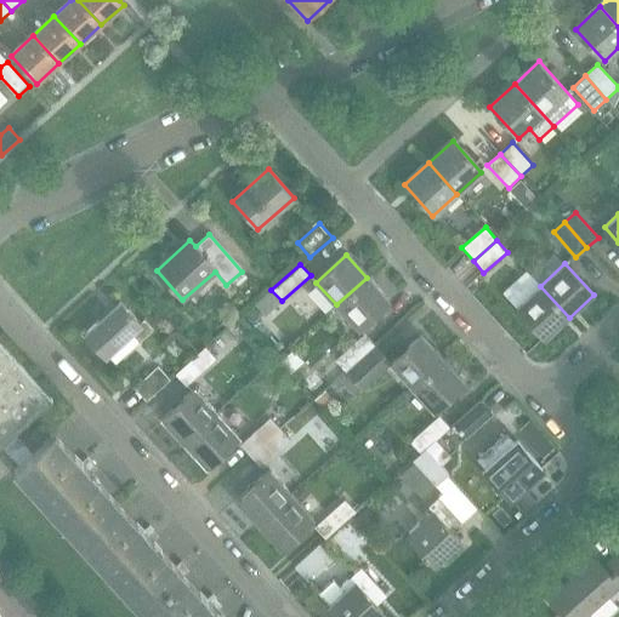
[(367,278),(336,304),(358,329),(388,302),(367,278)]
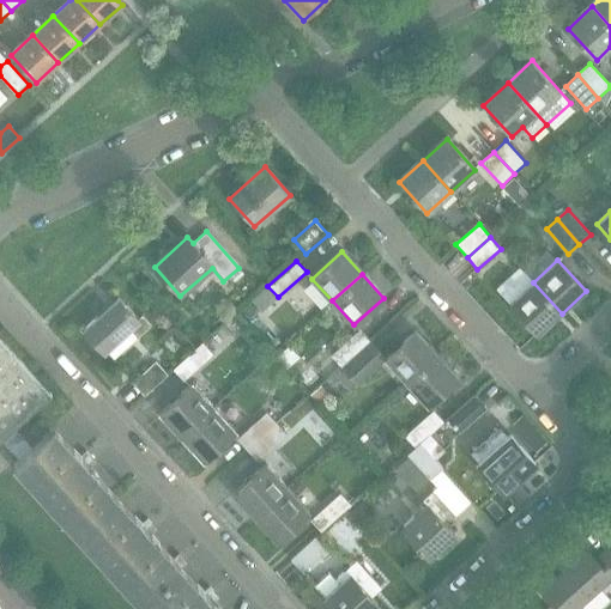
[(538,335),(562,314),(533,282),(509,304),(538,335)]
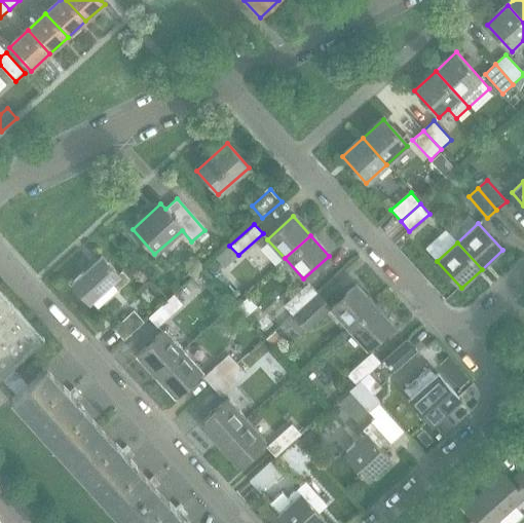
[(122,273),(119,276),(102,257),(72,285),(89,303),(110,285),(117,293),(131,281),(122,273)]
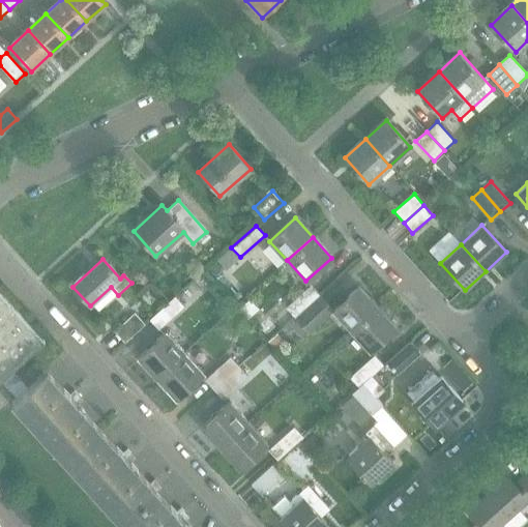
[(295,318),(320,296),(311,286),(286,309),(295,318)]
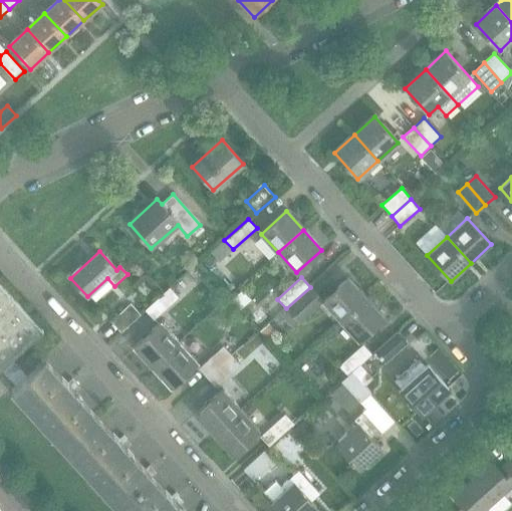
[(340,321),(365,298),(348,279),(323,301),(325,303),(340,321)]
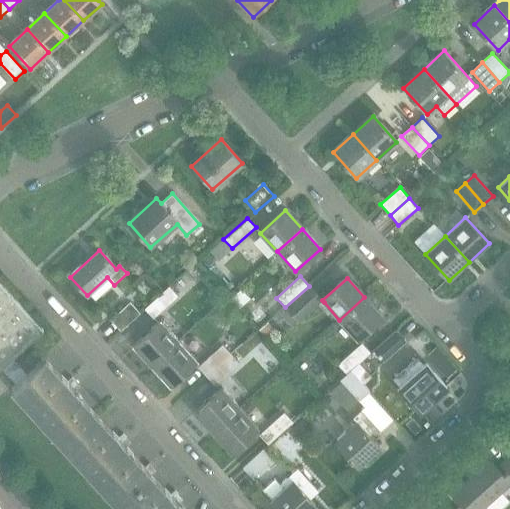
[(0,370),(43,332),(0,284),(0,370)]
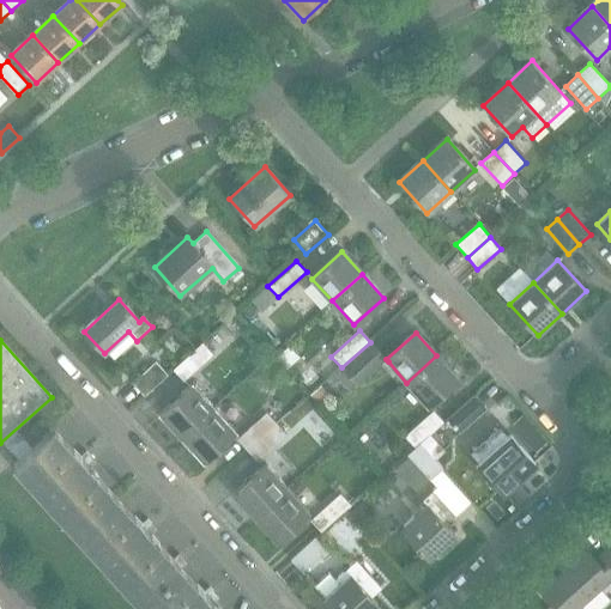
[(388,361),(386,359),(370,342),(342,367),(343,370),(330,381),(346,400),(388,361)]
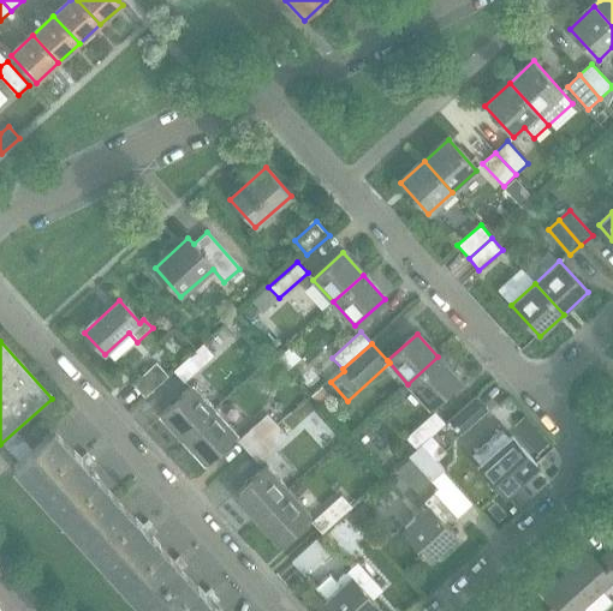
[(174,371),(185,383),(214,357),(203,345),(174,371)]
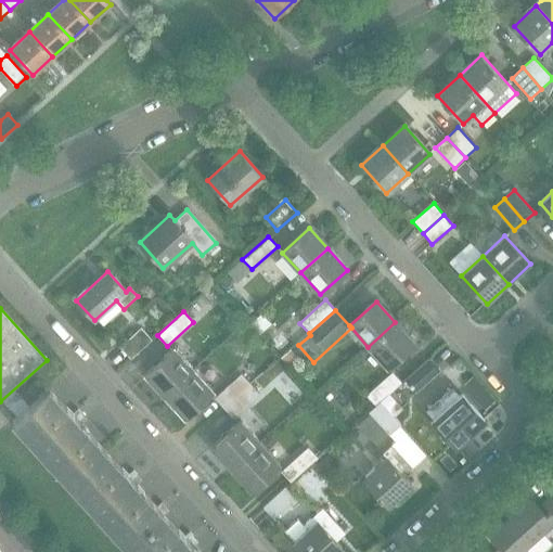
[(284,349),(297,341),(282,318),(269,326),(284,349)]
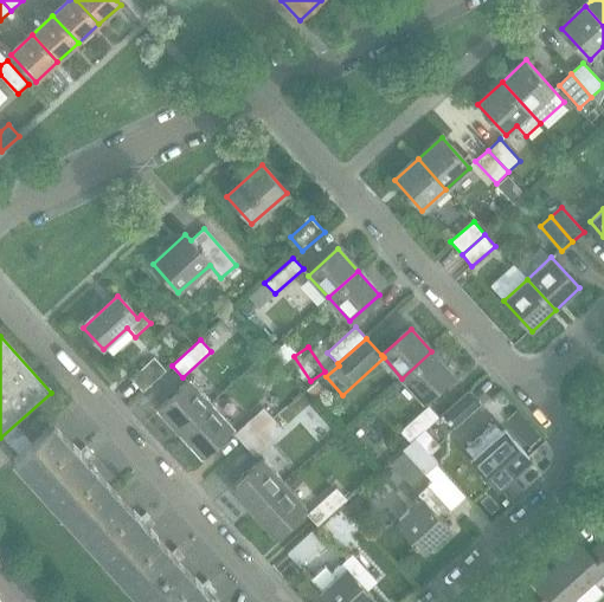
[(431,351),(402,379),(423,401),(453,374),(431,351)]
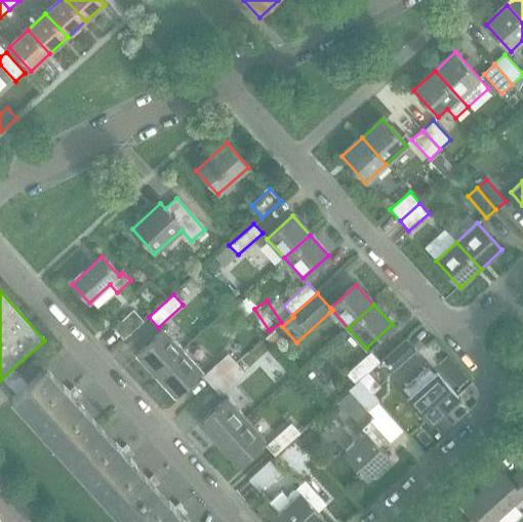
[(114,330),(123,340),(143,323),(133,312),(114,330)]
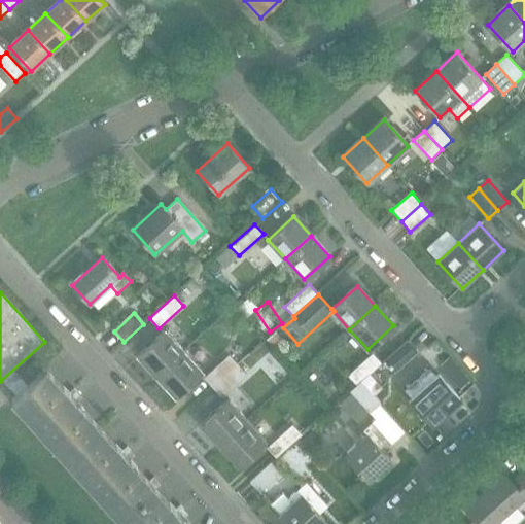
[(155,377),(183,351),(165,332),(137,357),(155,377)]
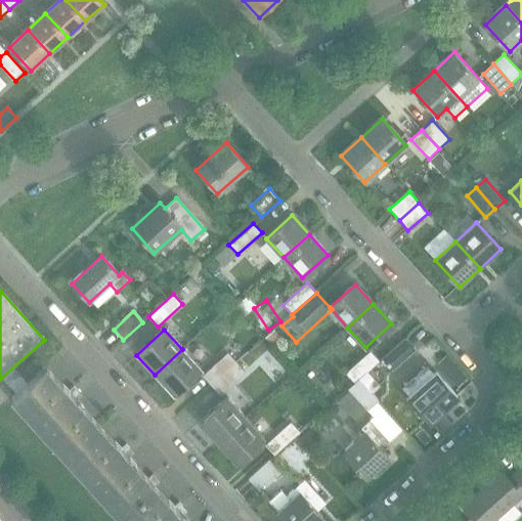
[(383,360),(392,371),(415,350),(405,340),(383,360)]
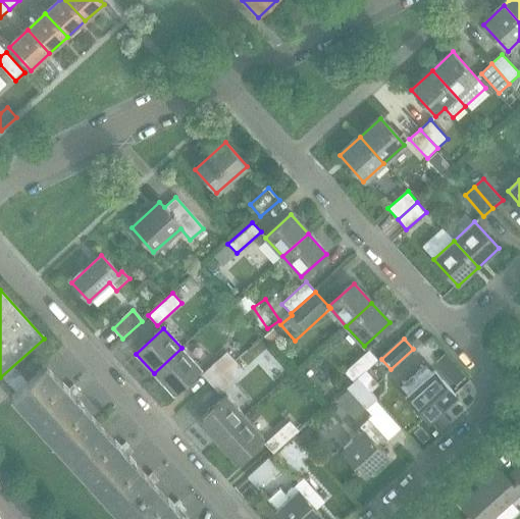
[(182,348),(154,373),(172,394),(200,368),(182,348)]
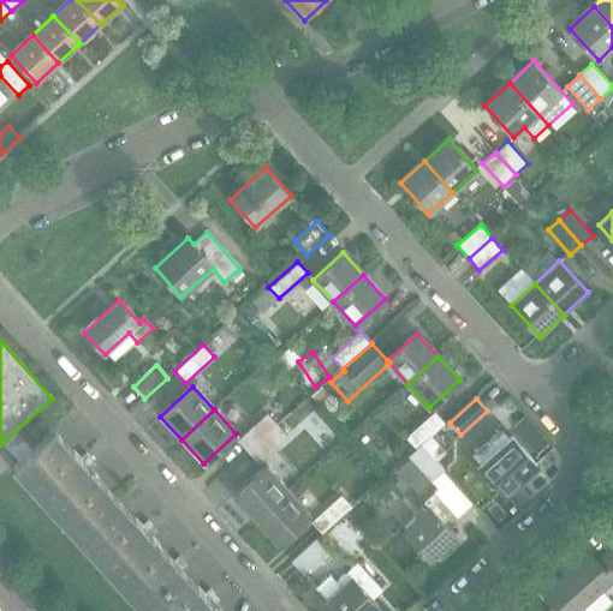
[(416,450),(422,445),(445,425),(435,413),(406,439),(416,450)]
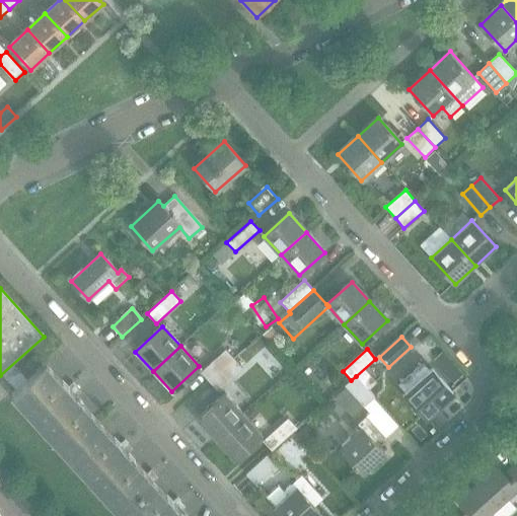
[(209,382),(234,360),(226,351),(201,374),(209,382)]
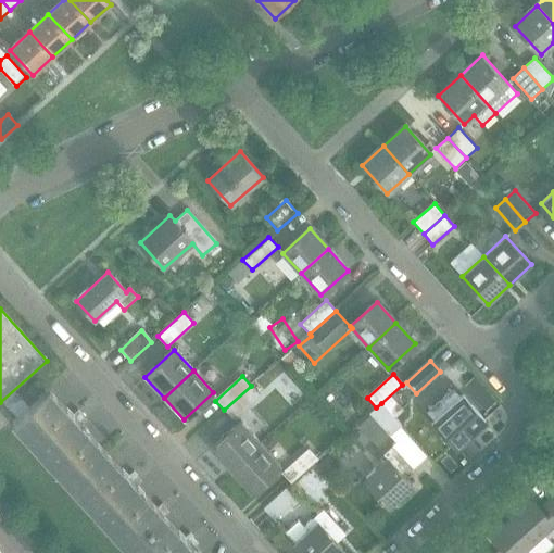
[(251,386),(224,410),(234,420),(260,397),(251,386)]
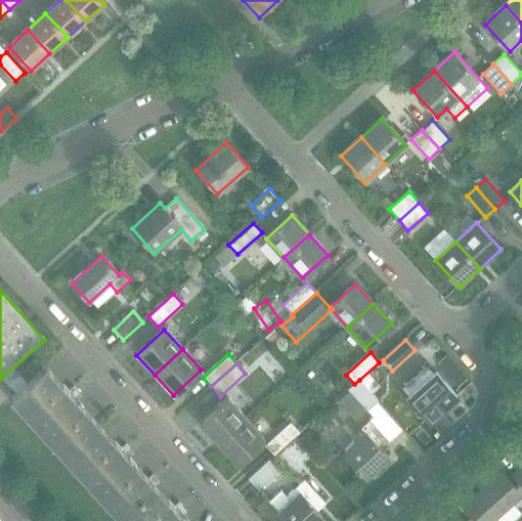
[(64,456),(99,425),(77,400),(82,396),(78,391),(74,387),(69,391),(46,366),(12,397),(39,427),(64,456)]
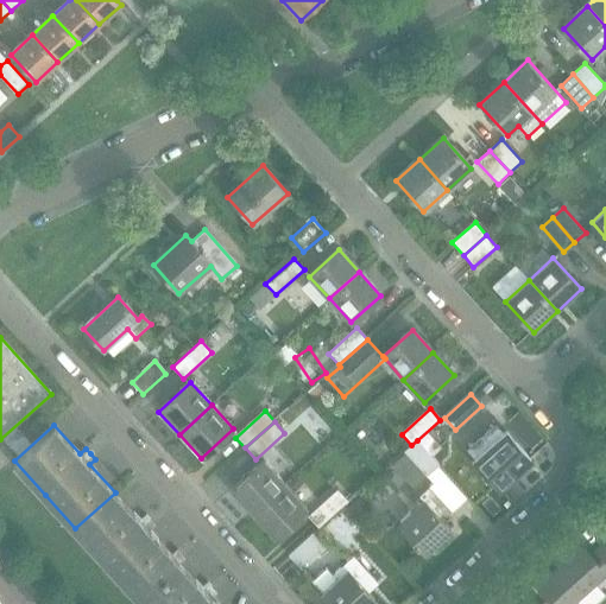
[(424,447),(431,440),(425,433),(417,440),(423,446),(424,447)]
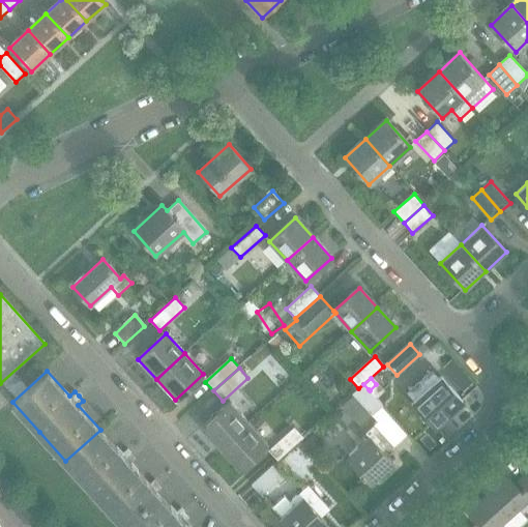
[(413,403),(435,427),(463,402),(441,378),(413,403)]
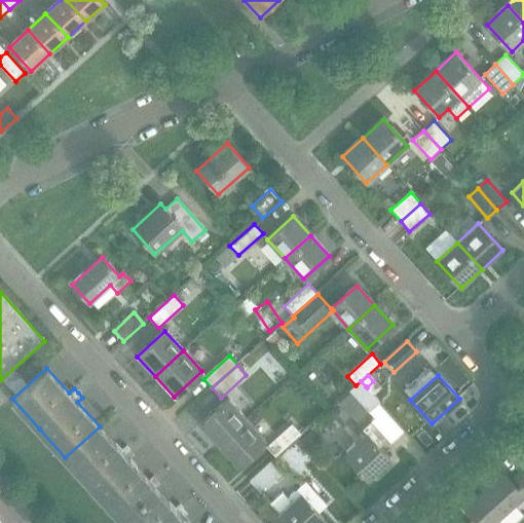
[(361,381),(356,385),(349,391),(369,413),(380,403),(367,387),(366,386),(361,381)]
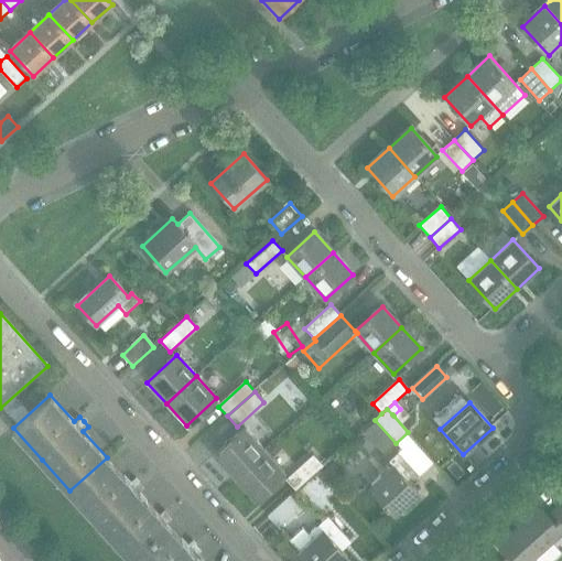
[(234,478),(265,451),(245,429),(214,456),(234,478)]
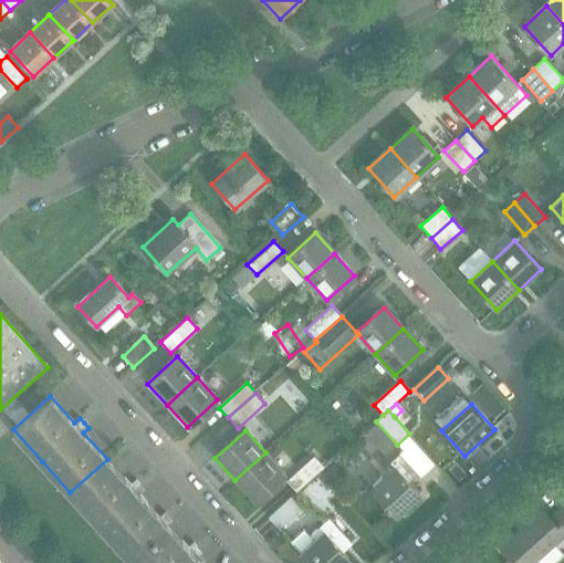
[(265,452),(235,480),(254,502),(285,475),(265,452)]
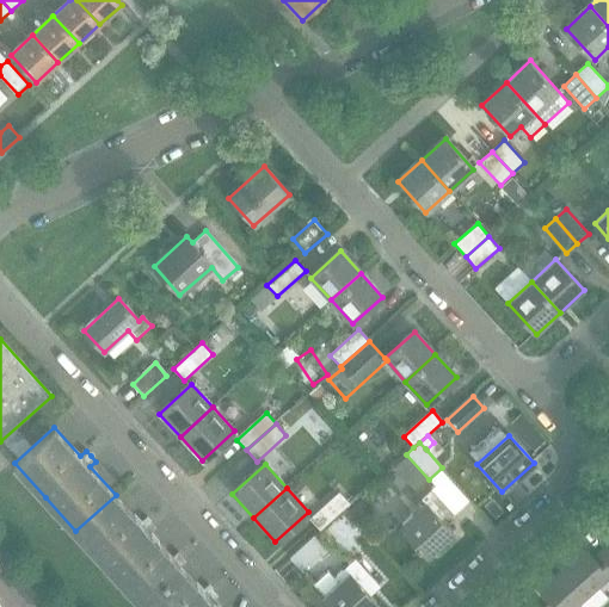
[(400,527),(428,558),(454,534),(447,527),(457,518),(434,490),(422,500),(426,505),(400,527)]
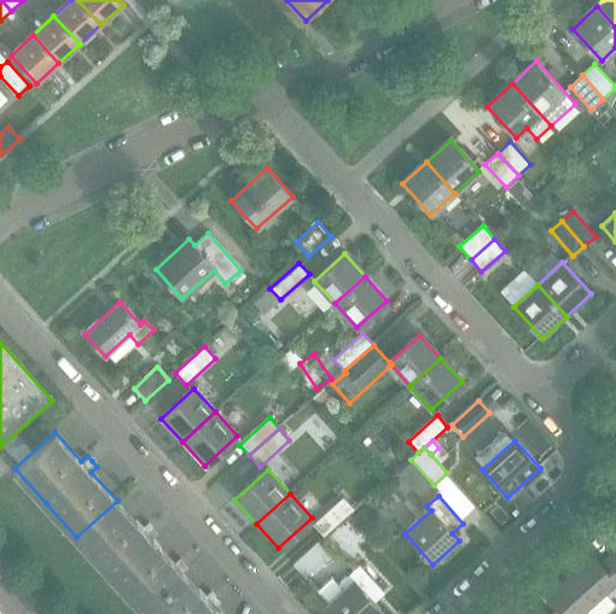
[(313,525),(324,537),(354,512),(342,498),(313,525)]
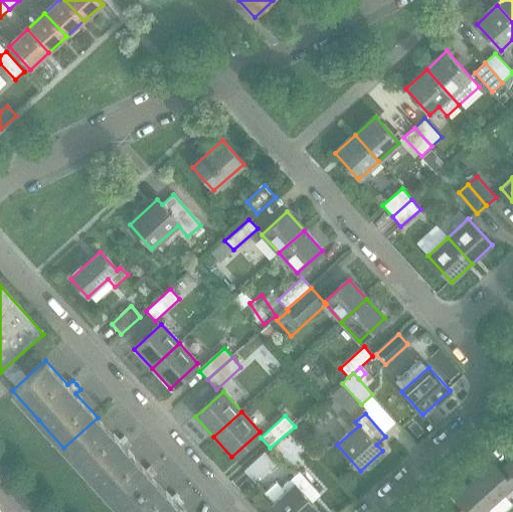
[(132,446),(128,441),(124,437),(119,441),(98,417),(63,448),(90,476),(116,505),(149,474),(127,450),(132,446)]
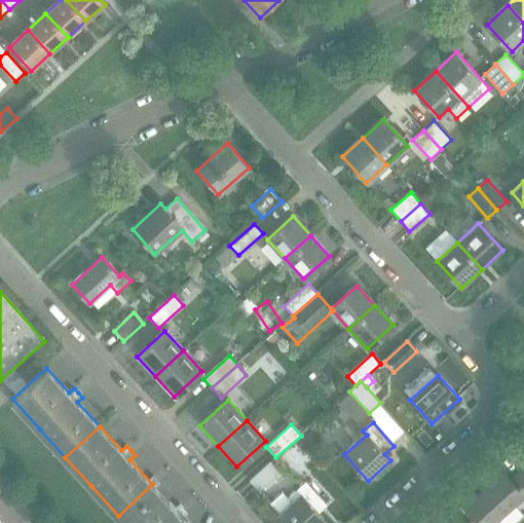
[(250,482),(259,492),(281,474),(270,462),(250,482)]
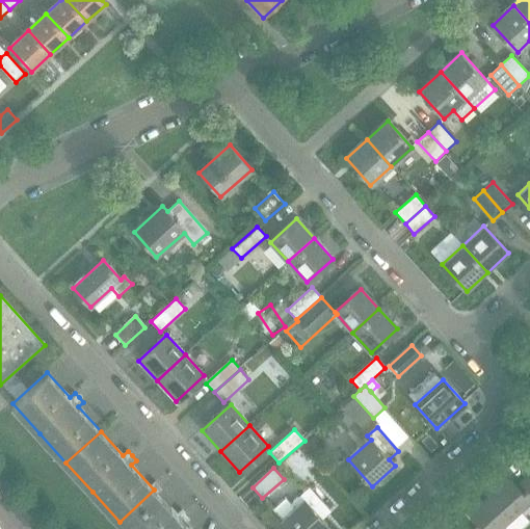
[(529,477),(518,487),(510,480),(471,517),(481,528),(503,528),(529,506),(529,477)]
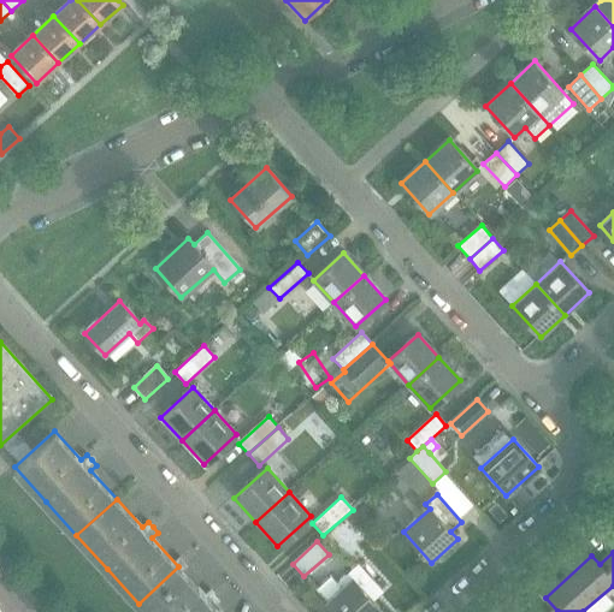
[(373,601),(383,593),(359,565),(347,575),(352,580),(342,587),(334,577),(319,589),(329,600),(326,601),(335,611),(377,611),(381,608),(373,601)]
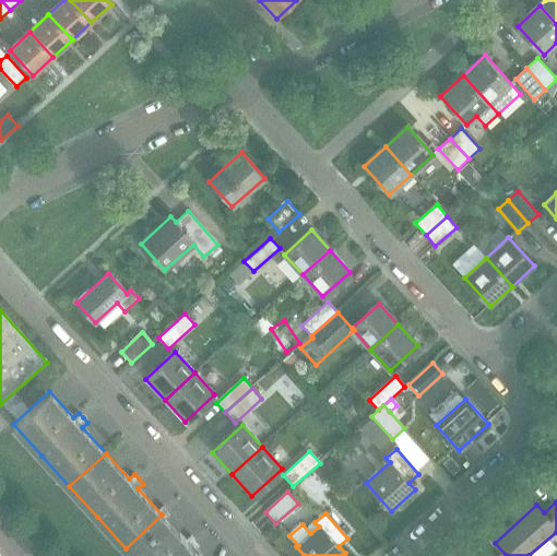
[(200,546),(196,541),(191,536),(186,541),(162,515),(126,548),(132,555),(199,555),(194,551),(200,546)]
